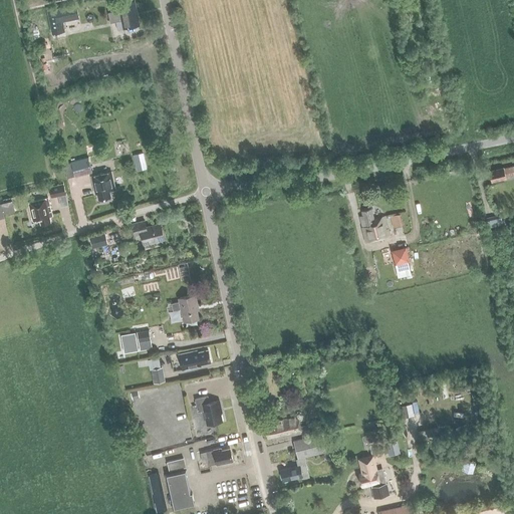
[(139,25),(134,1),(118,4),(119,10),(108,13),(110,23),(121,21),(123,28),(139,25)]
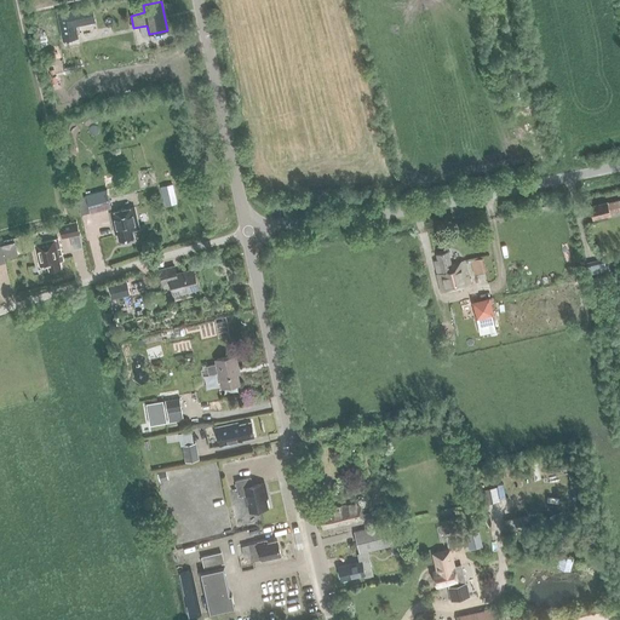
[(72,10),(57,12),(63,40),(78,36),(75,27),(86,24),(82,7),(72,10)]
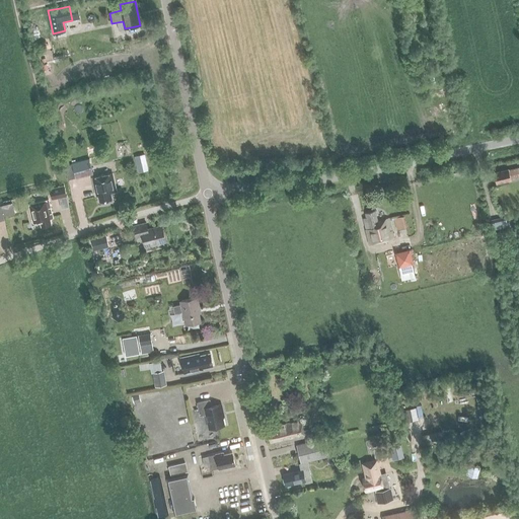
[(134,142),(136,152),(144,150),(142,141),(134,142)]
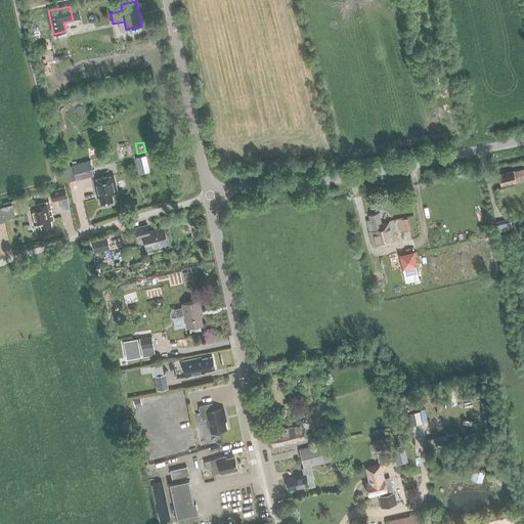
[(77,180),(93,175),(89,161),(73,166),(64,168),(69,182),(77,180)]
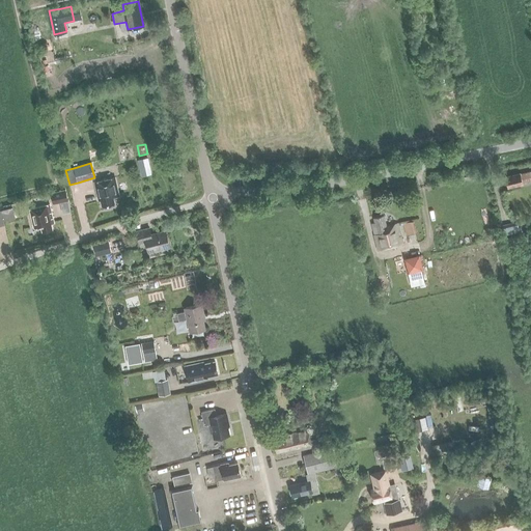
[(126,171),(123,164),(116,166),(117,173),(126,171)]
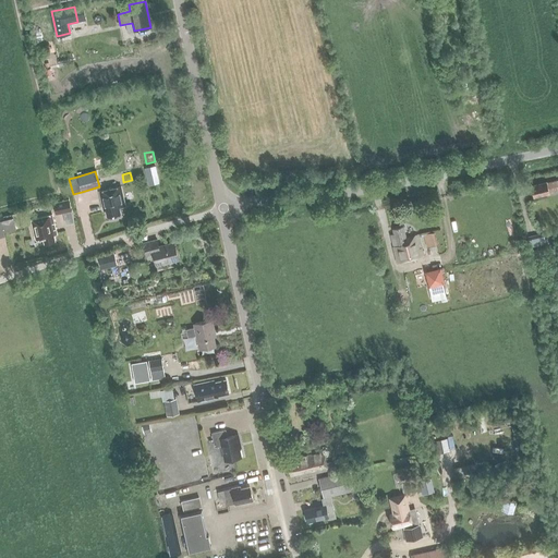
[(547,184),(547,183),(532,186),(534,197),(549,194),(548,193),(557,190),(557,184),(557,182),(547,184)]
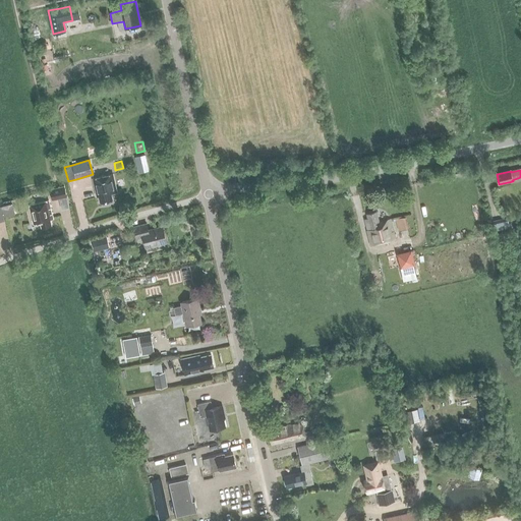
[(112,174),(93,178),(97,196),(99,195),(100,201),(112,198),(110,193),(116,191),(116,194),(117,194),(112,174)]
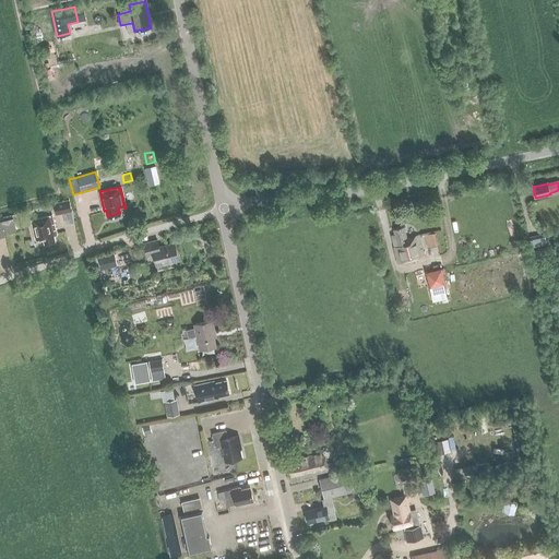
[(68,200),(54,203),(56,214),(71,211),(68,200)]
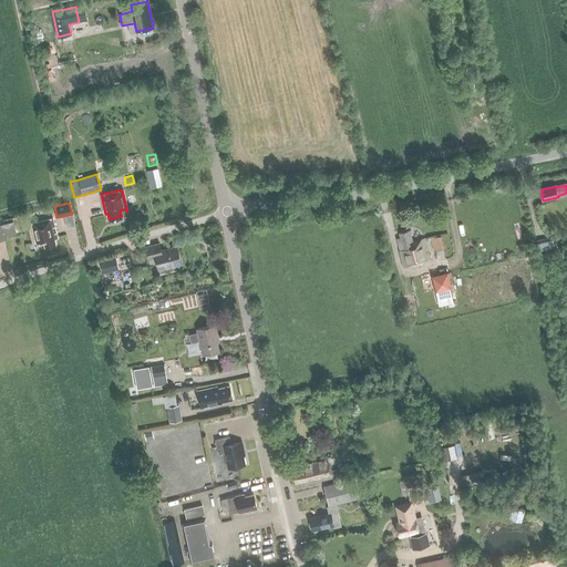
[(43,241),(44,247),(55,245),(54,239),(58,238),(52,218),(31,224),(35,244),(43,241)]
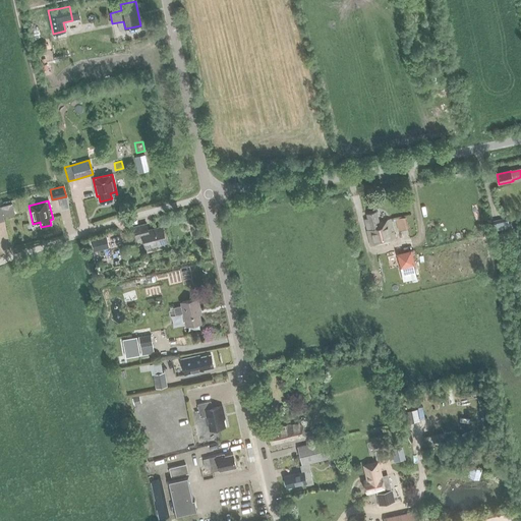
[(12,204),(0,206),(0,221),(4,221),(3,217),(14,214),(12,204)]
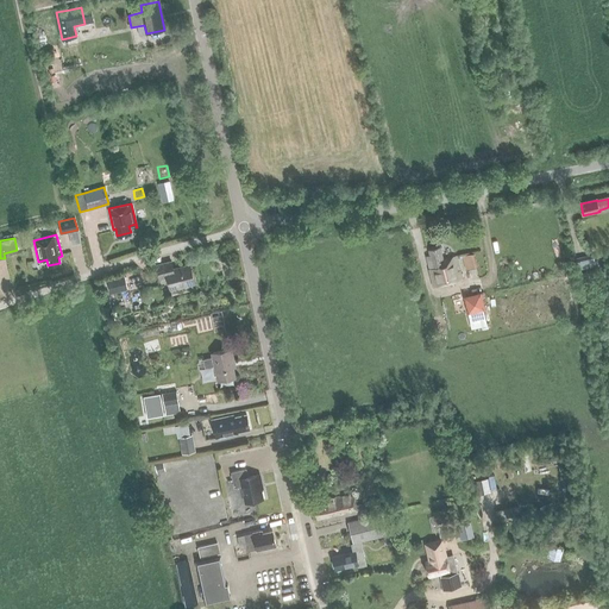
[(431,256),(426,257),(433,286),(462,280),(457,257),(443,261),(440,248),(428,250),(431,256)]
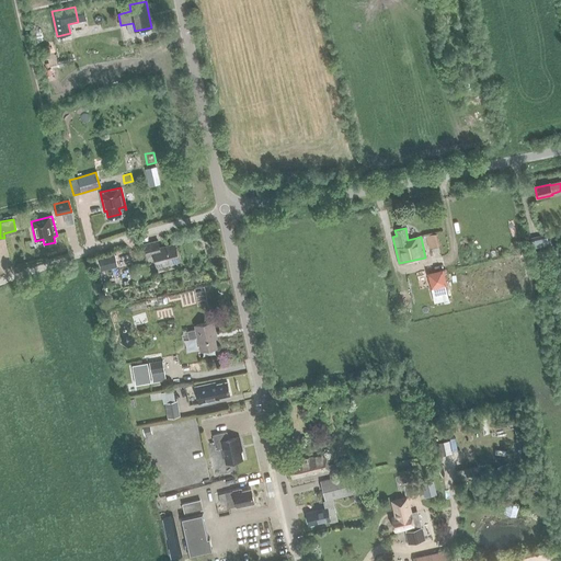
[(427,235),(428,247),(439,247),(438,233),(427,235)]
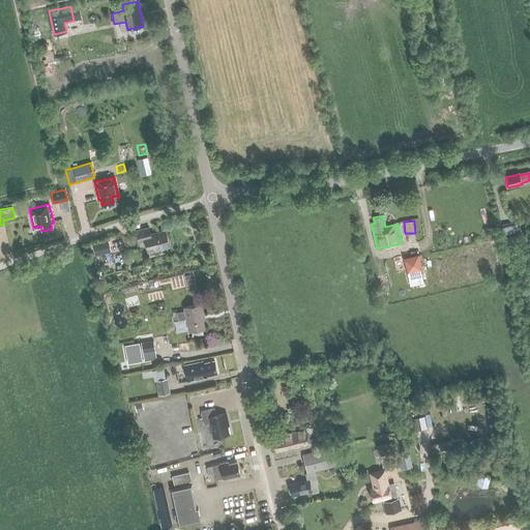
[(504,234),(520,231),(517,221),(502,224),(504,234)]
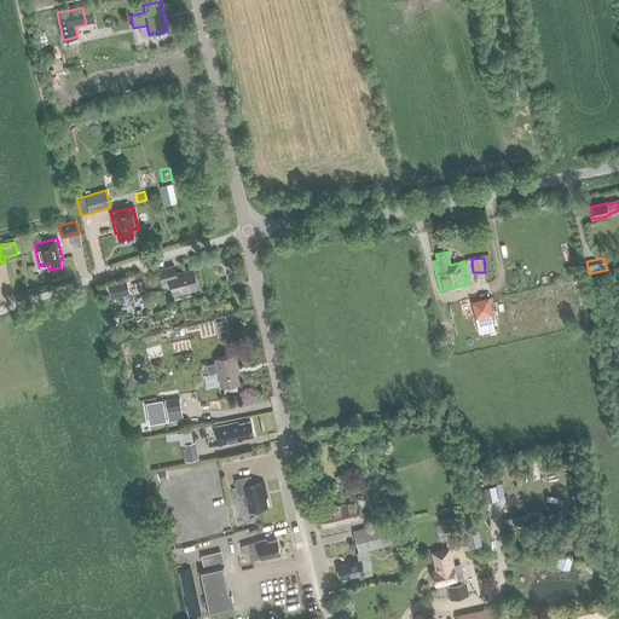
[(158,270),(162,283),(171,281),(175,300),(196,294),(194,288),(197,287),(192,270),(175,275),(173,266),(158,270)]
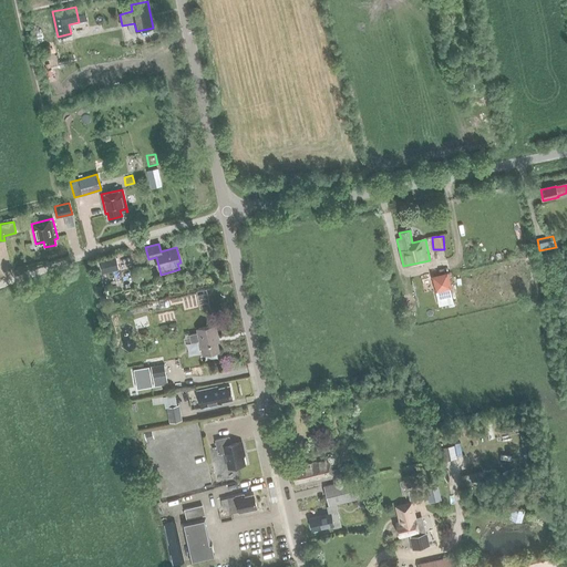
[(100,260),(103,274),(119,269),(115,257),(100,260)]
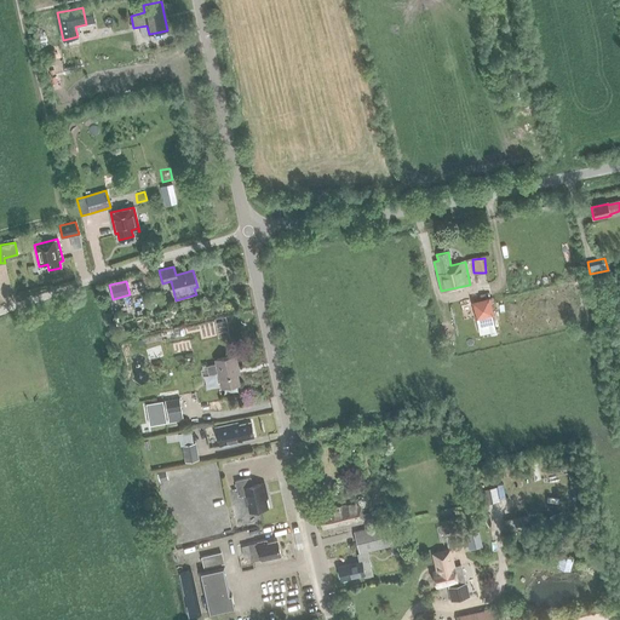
[(471,302),(476,320),(494,315),(489,298),(471,302)]
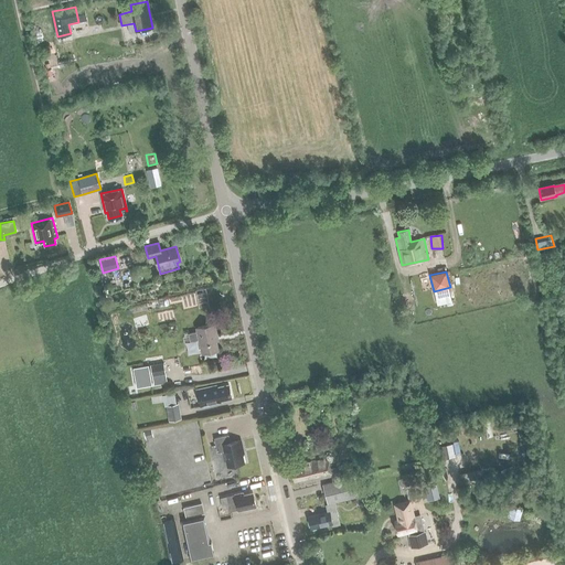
[(214,324),(195,328),(196,332),(189,333),(190,341),(198,340),(201,353),(217,350),(215,337),(217,337),(214,324)]
